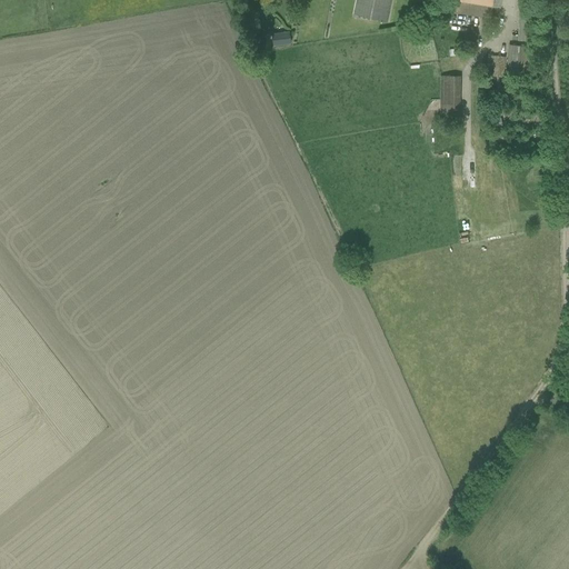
[(386,22),(389,0),(337,0),(333,22),(350,26),(352,16),(386,22)]
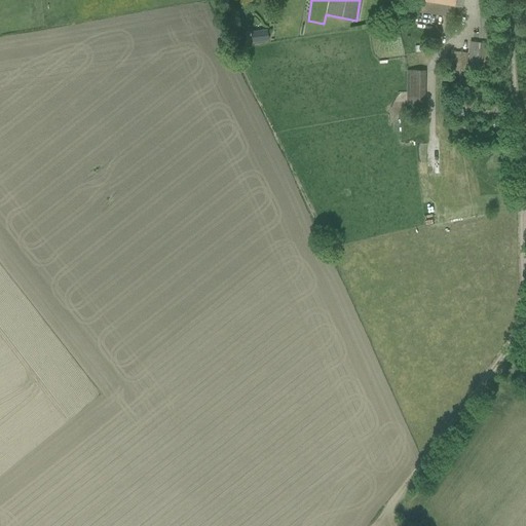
[(421,0),(420,11),(444,15),(441,35),(443,35),(442,38),(447,38),(448,35),(449,36),(452,16),(454,6),(461,7),(462,0),(421,0)]
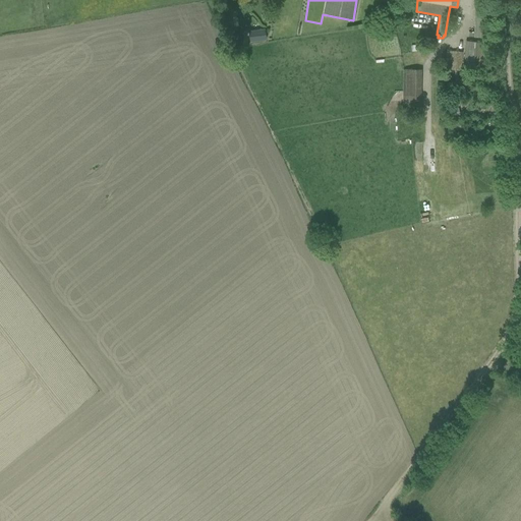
[(266,39),(265,30),(254,31),(255,41),(266,39)]
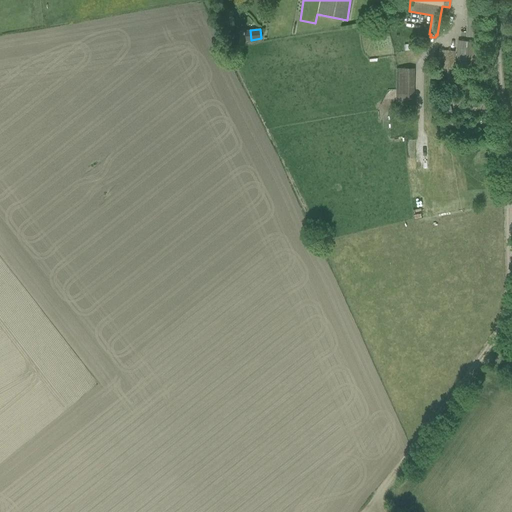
[(477,42),(458,40),(455,68),(471,70),(472,56),(476,57),(477,42)]
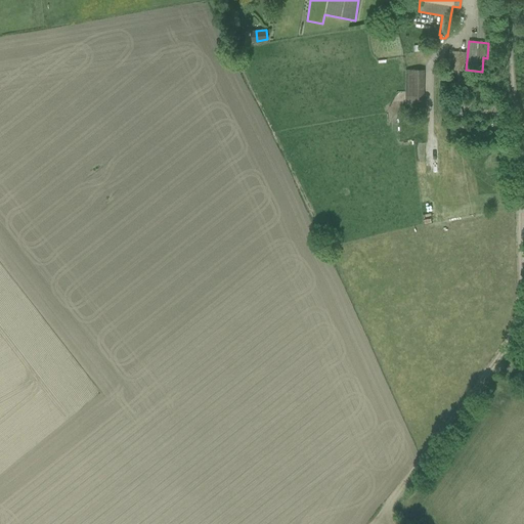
[(450,61),(449,70),(455,71),(455,87),(462,87),(462,71),(463,71),(463,62),(464,52),(451,51),(450,61)]
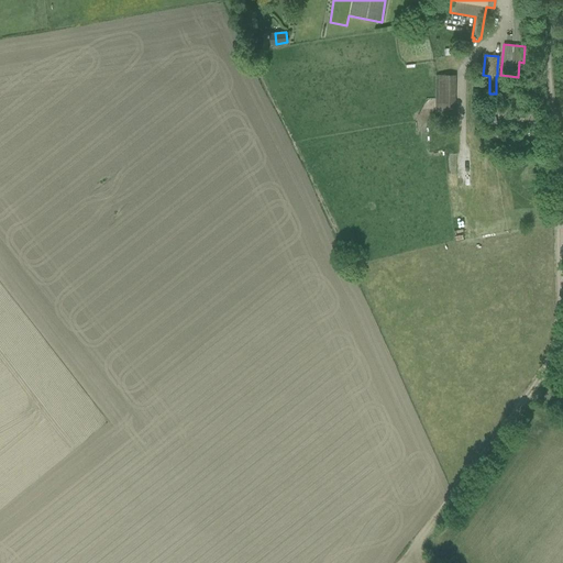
[(434,75),(434,120),(434,122),(454,122),(454,103),(455,103),(455,75),(434,75)]
